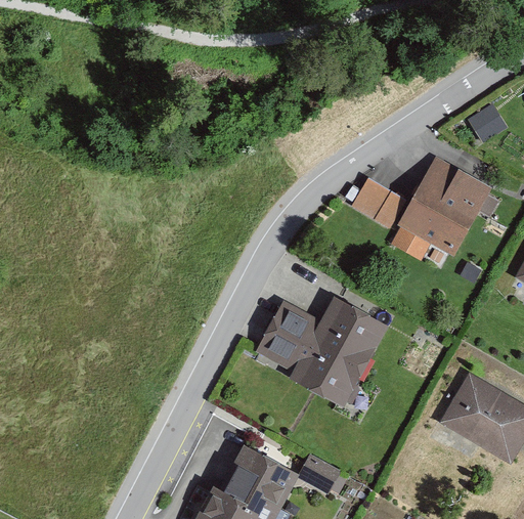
[(490,184),(434,155),(410,198),(366,175),(350,207),(397,230),(390,243),(420,258),(429,241),(454,254),(490,184)]
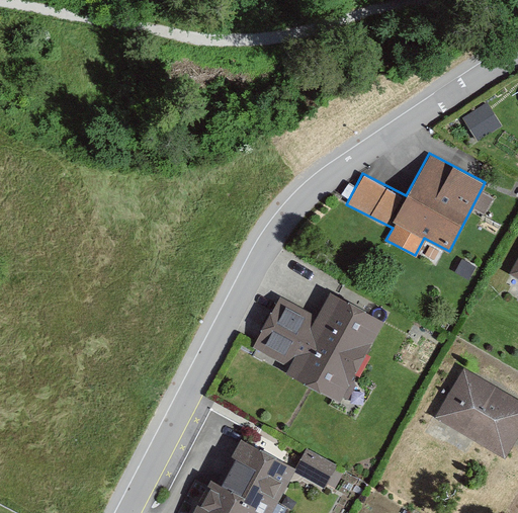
[(517,253),(508,271),(517,275),(517,253)]
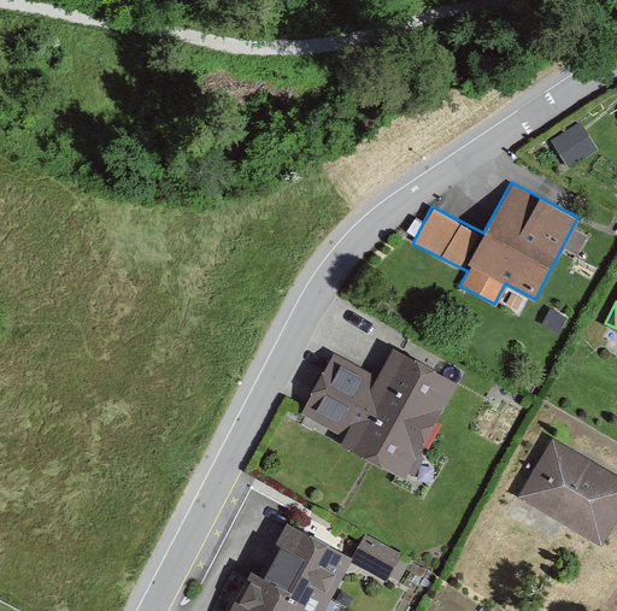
[(458,383),(391,347),(375,376),(333,354),(301,415),(344,438),(340,444),(407,479),(458,383)]
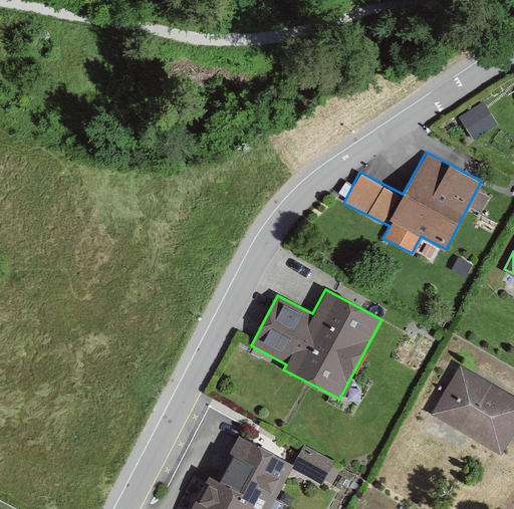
[(513,430),(513,396),(460,364),(432,413),(501,453),(513,430)]
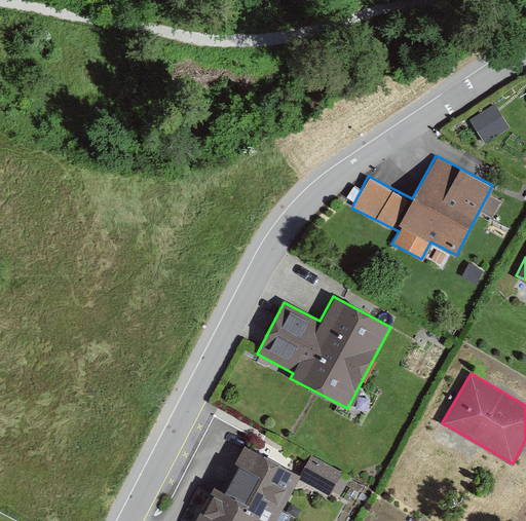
[(275,520),(300,476),(243,447),(233,467),(238,469),(224,497),(213,491),(196,520),(275,520)]
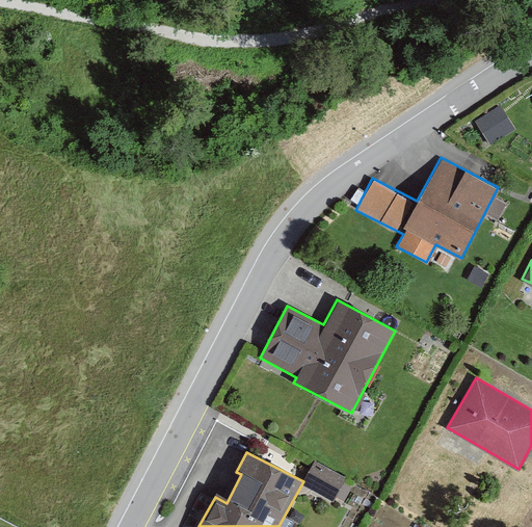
[(346,478),(315,463),(304,485),(335,501),(346,478)]
